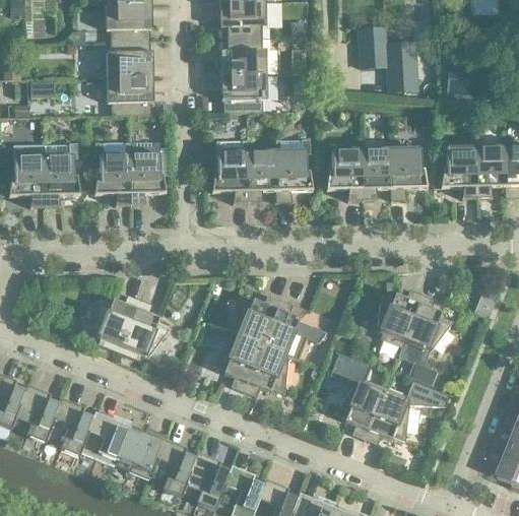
[(10,0),(11,18),(24,17),(24,0),(10,0)]
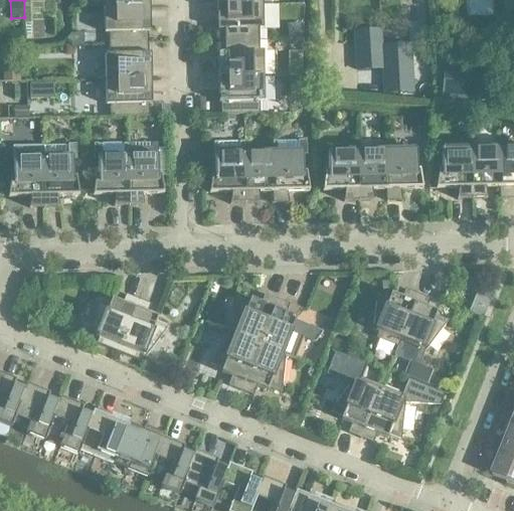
[(264,26),(263,1),(219,2),(220,38),(260,37),(259,26),(264,26)]
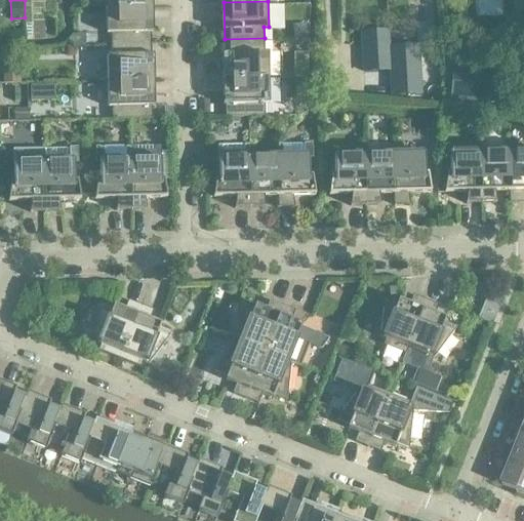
[(151,3),(107,4),(108,30),(112,30),(112,41),(152,40),(151,3)]
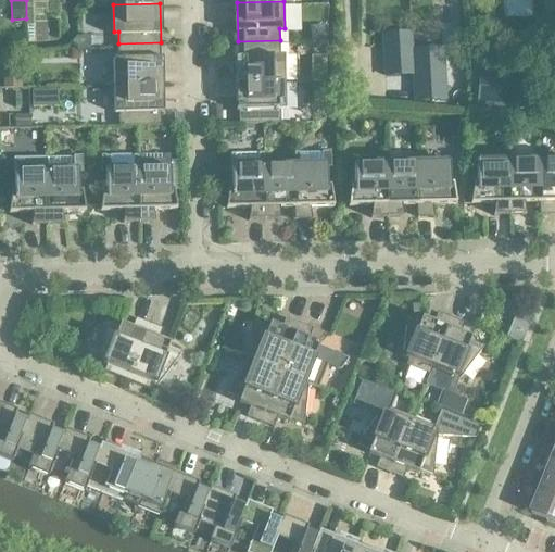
[(411,30),(386,33),(388,72),(414,70),(411,30)]
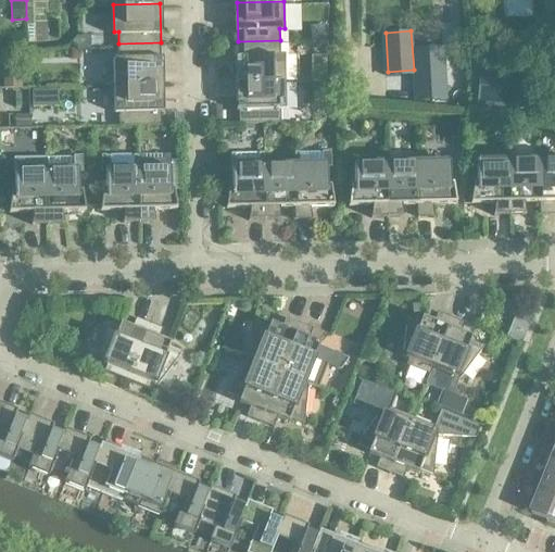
[(78,45),(91,45),(90,33),(78,33),(78,45)]
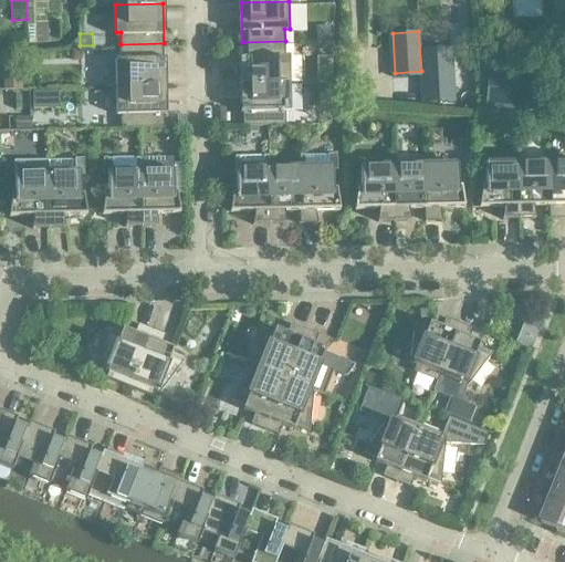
[(243,82),(291,81),(290,53),(285,53),(285,41),(242,42),(243,82)]
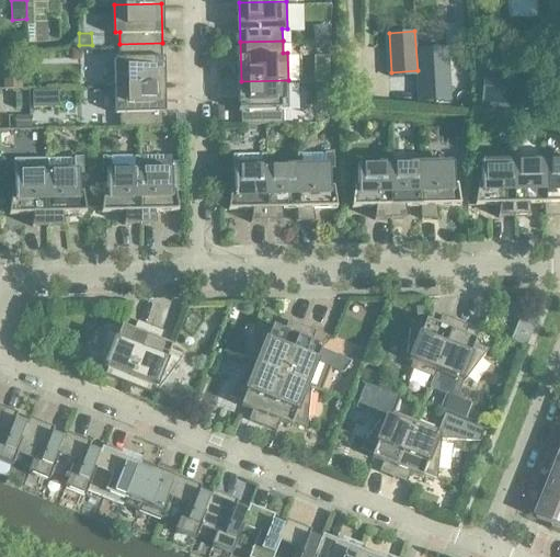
[(162,43),(120,44),(120,56),(115,56),(116,83),(162,83),(162,43)]
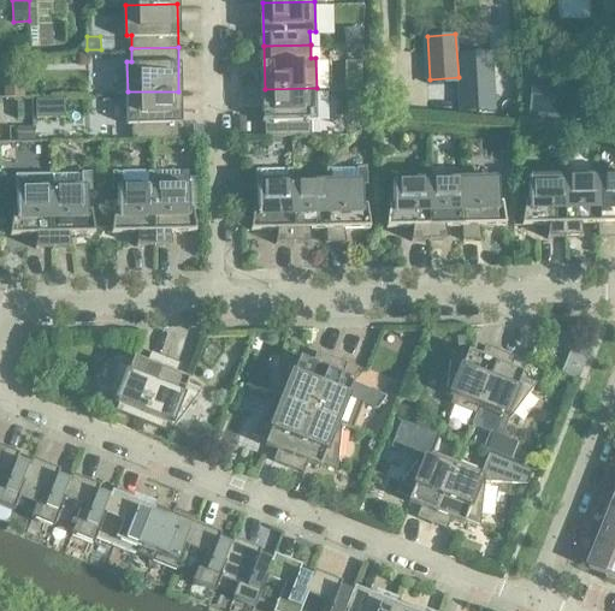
[(495,66),(462,67),(465,107),(497,106),(495,66)]
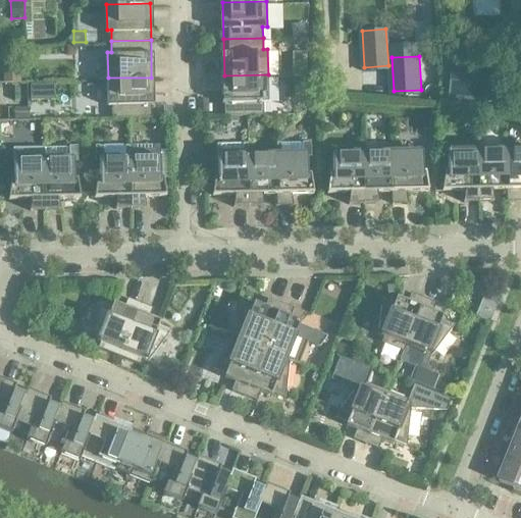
[(452,62),(449,96),(495,99),(496,82),(474,80),(475,64),(452,62)]
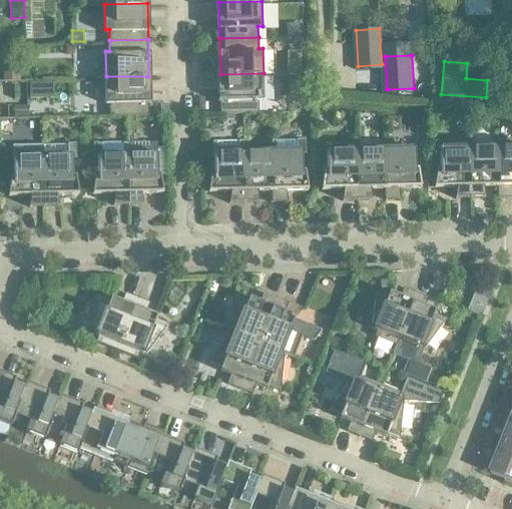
[(20,64),(4,64),(4,78),(21,77),(20,64)]
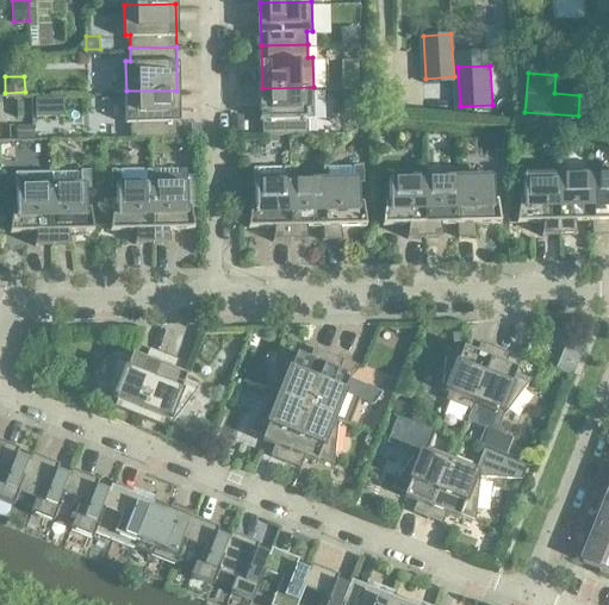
[(358,78),(342,76),(343,86),(358,86),(358,78)]
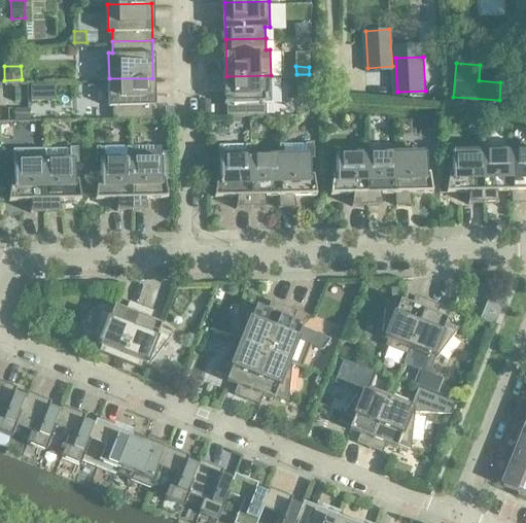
[(271,101),(271,75),(226,76),(226,114),(267,113),(267,101),(271,101)]
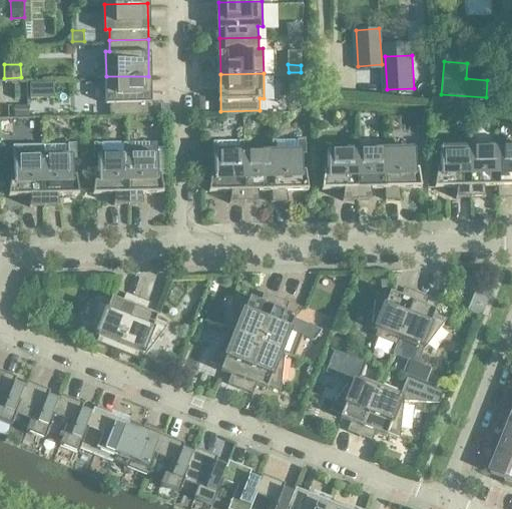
[(148,76),(106,76),(106,101),(110,101),(111,113),(149,113),(148,76)]
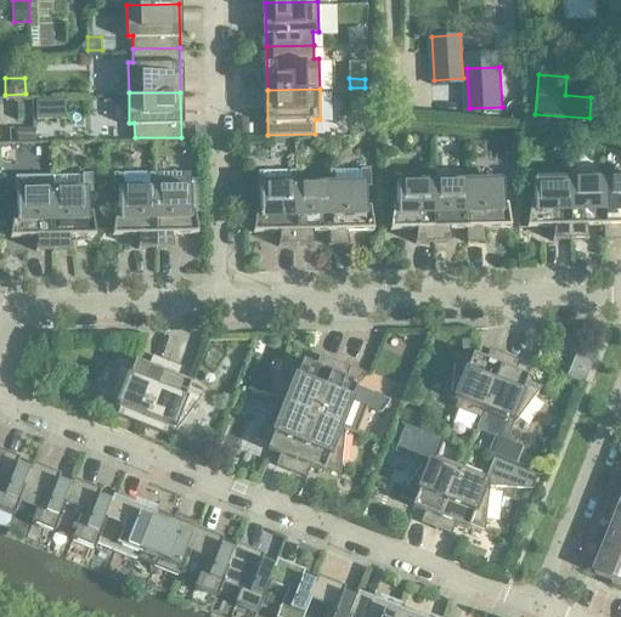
[(66,96),(37,96),(37,115),(66,115),(66,96)]
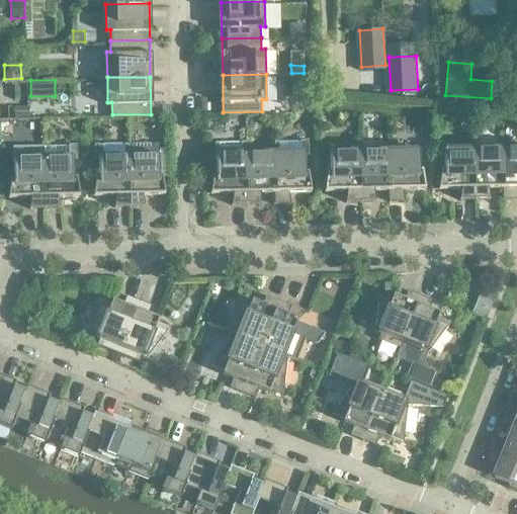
[(14,114),(29,114),(29,103),(27,103),(14,103),(14,114)]
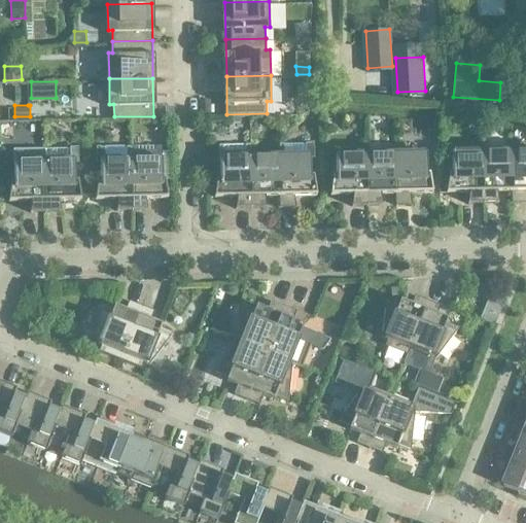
[(280,141),(280,153),(281,205),(296,205),(294,194),(317,193),(314,173),(311,173),(311,153),(315,153),(315,139),(310,139),(310,141),(280,141)]
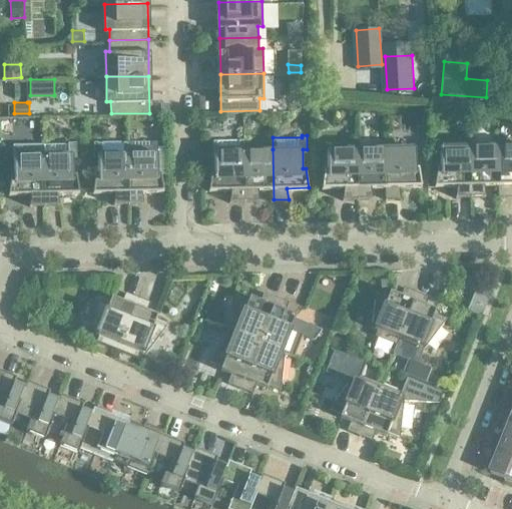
[(229,200),(244,199),(243,150),(243,138),(213,139),(214,170),(211,170),(209,189),(230,189),(229,200)]
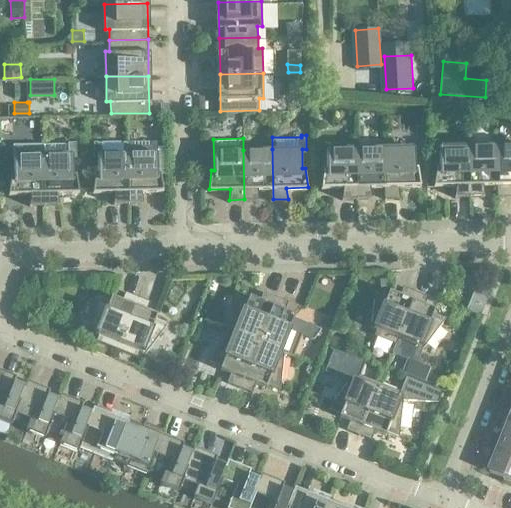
[(157,139),(127,140),(127,152),(128,202),(143,201),(142,190),(163,190),(160,171),(158,171),(157,139)]
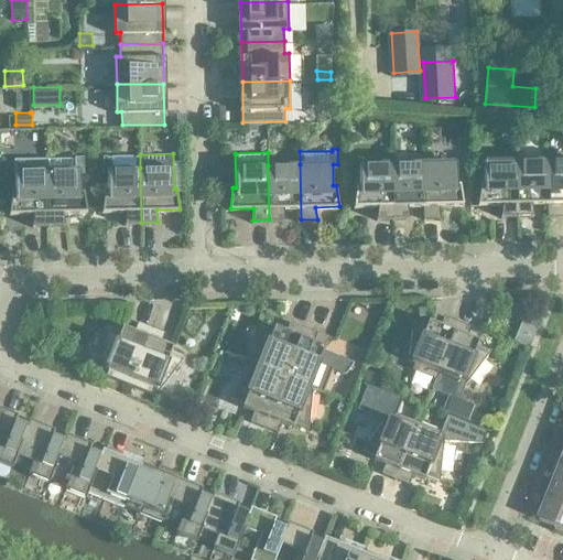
[(140,168),(140,154),(107,155),(108,181),(108,190),(105,190),(103,211),(127,211),(125,223),(141,223),(140,168)]
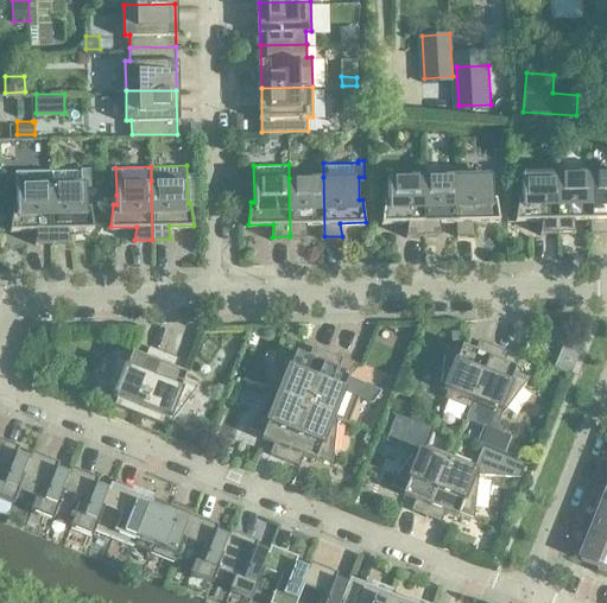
[(82,167),(52,169),(52,183),(52,241),(70,241),(69,228),(94,228),(90,205),(88,205),(87,182),(82,182),(82,167)]
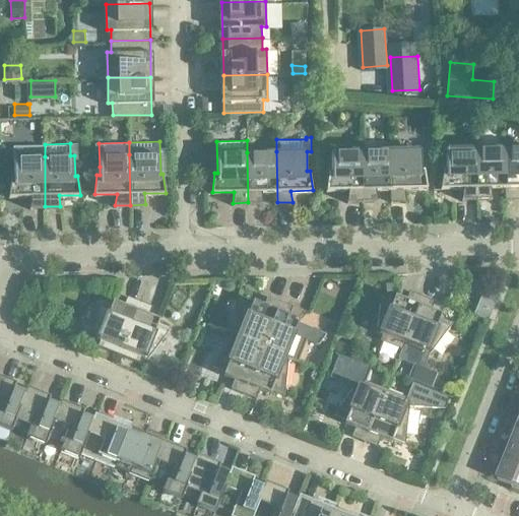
[(45,156),(45,144),(13,144),(14,177),(11,177),(9,196),(31,195),(30,207),(45,206),(45,156)]
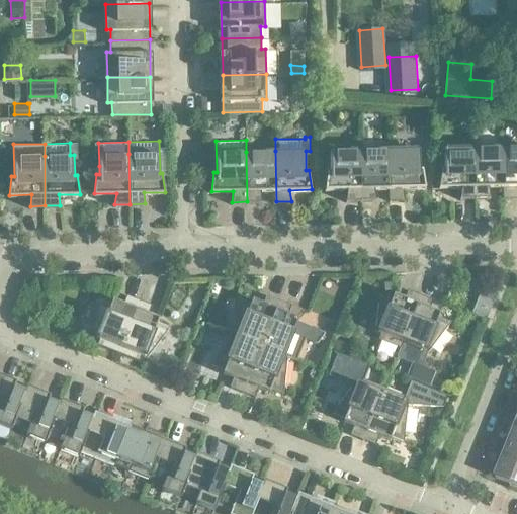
[(503,147),(505,196),(516,196),(516,146),(511,147),(503,147)]
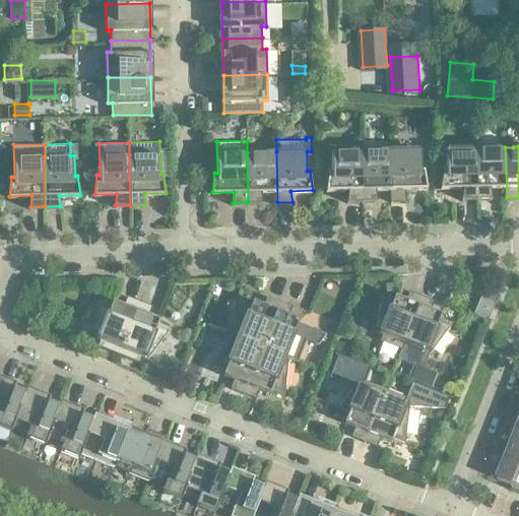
[(462,198),(476,198),(475,147),(446,148),(446,169),(443,169),(441,188),(463,187),(462,198)]
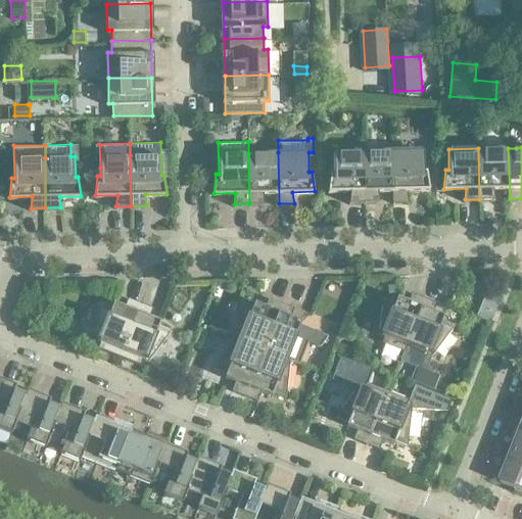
[(508,199),(510,198),(508,148),(478,148),(479,199),(494,199),(493,188),(508,187),(508,199)]
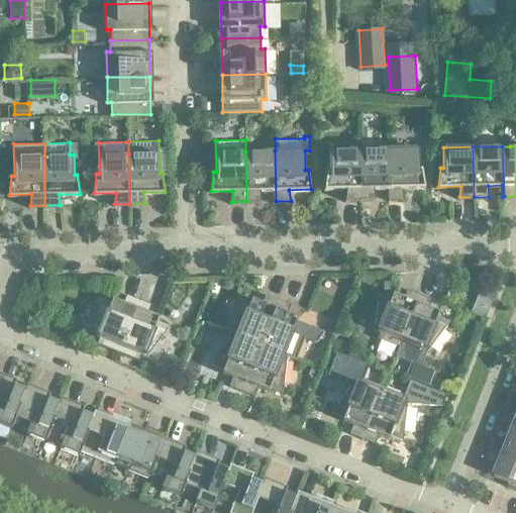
[(389,148),(390,199),(405,198),(403,187),(425,187),(422,168),(419,168),(419,147),(389,148)]
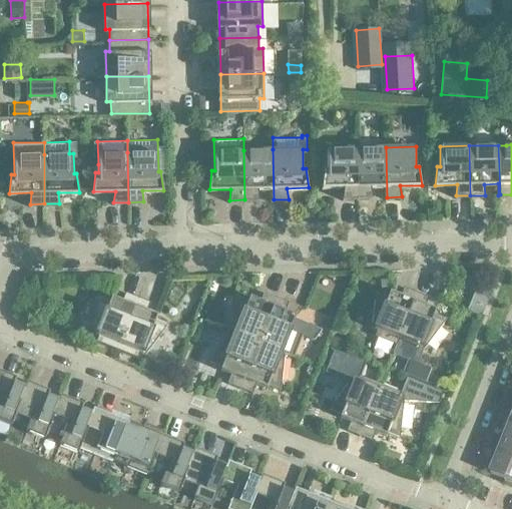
[(357,148),(358,197),(373,197),(371,186),(385,186),(385,197),(387,197),(386,147),(357,148)]
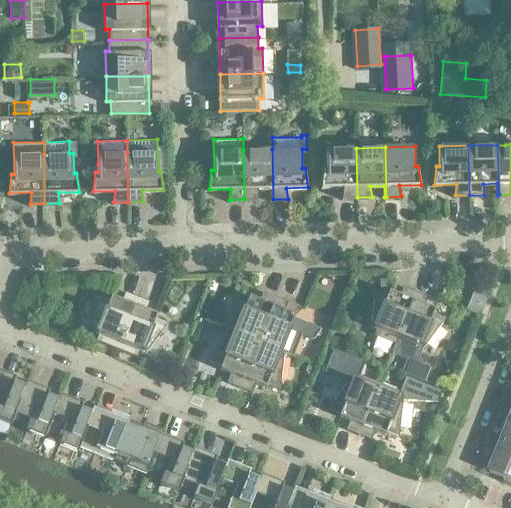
[(342,198),(357,197),(356,148),(326,148),(326,168),(324,168),(321,187),(343,186),(342,198)]
